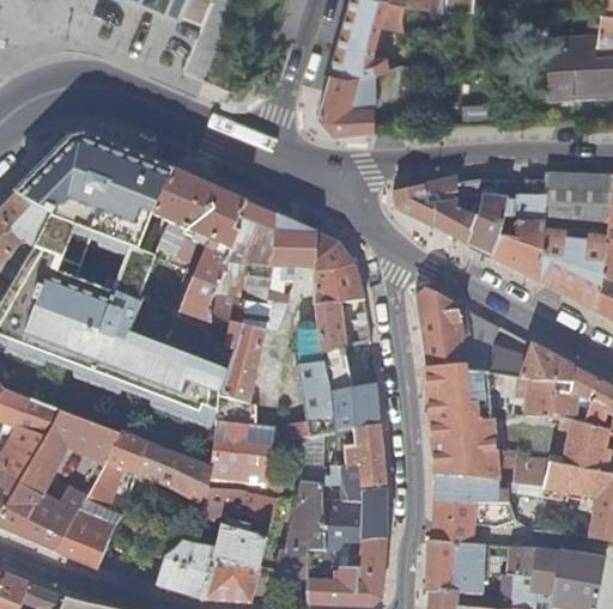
[(144,0),(144,1),(150,4),(151,1),(156,4),(162,6),(161,8),(167,11),(167,8),(177,13),(177,14),(183,18),(186,12),(184,11),(188,0),(144,0)]
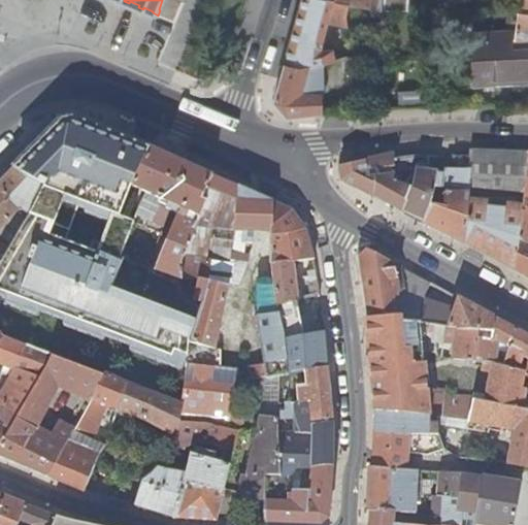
[(345,13),(348,5),(331,1),(331,0),(298,0),(283,61),(296,66),(314,63),(326,21),(349,26),(345,13)]
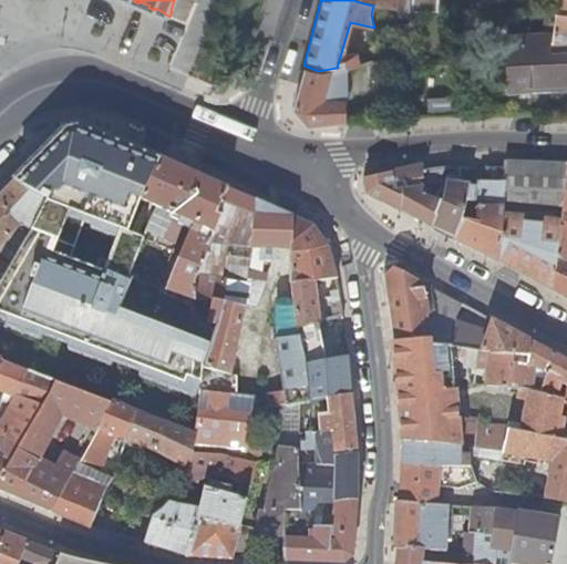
[(356,0),(356,1),(373,6),(410,12),(433,10),(434,1),(443,1),(443,0),(356,0)]
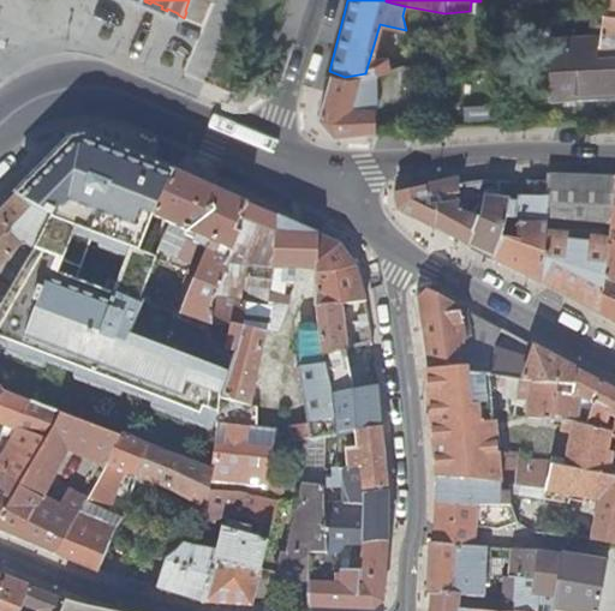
[(602,0),(602,3),(598,34),(597,52),(614,49),(614,0),(602,0)]
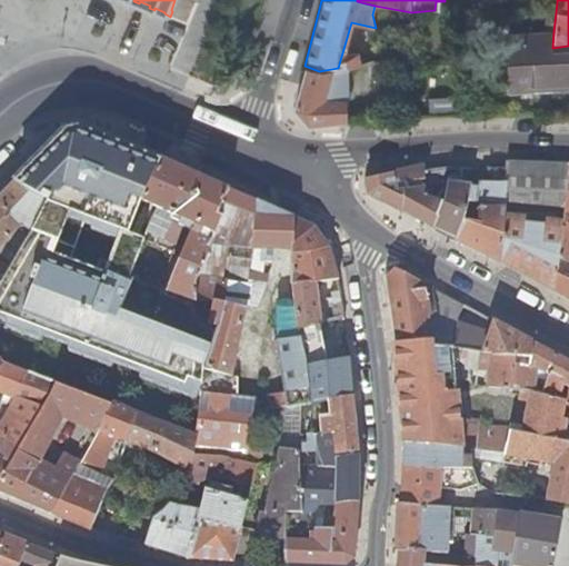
[(448,2),(445,1),(436,1),(435,10),(448,10),(448,2)]
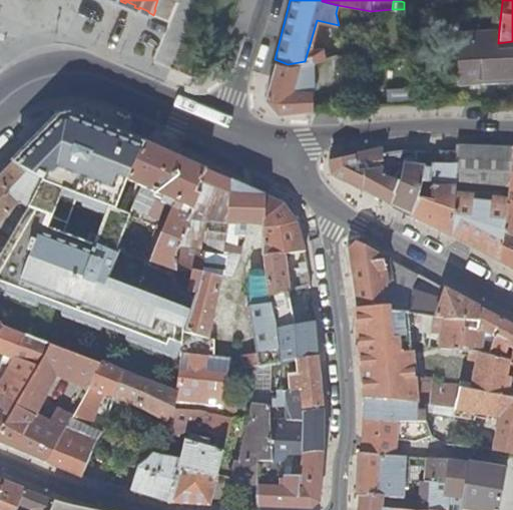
[(492,3),(490,29),(499,28),(502,2),(492,3)]
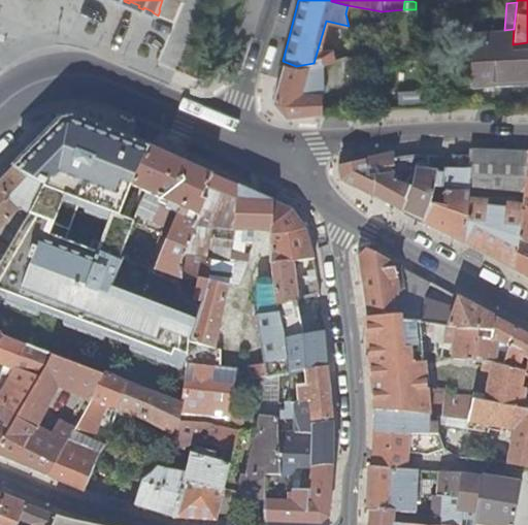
[(504,30),(471,33),(472,50),(513,46),(513,44),(514,29),(504,30)]
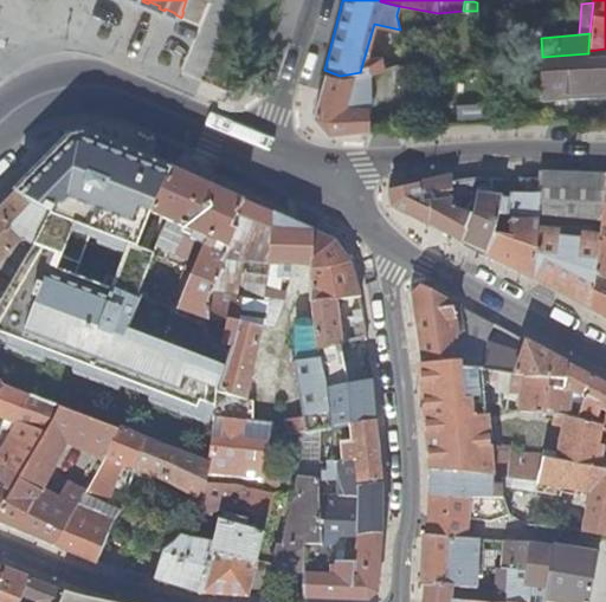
[(605,49),(588,51),(588,53),(542,57),(543,90),(599,86),(600,91),(605,90),(605,49)]
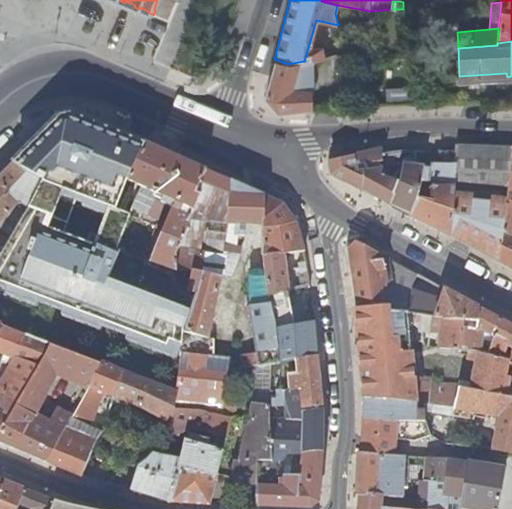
[(308,61),(304,61),(287,64),(274,59),(264,97),(277,113),(312,108),(308,61)]
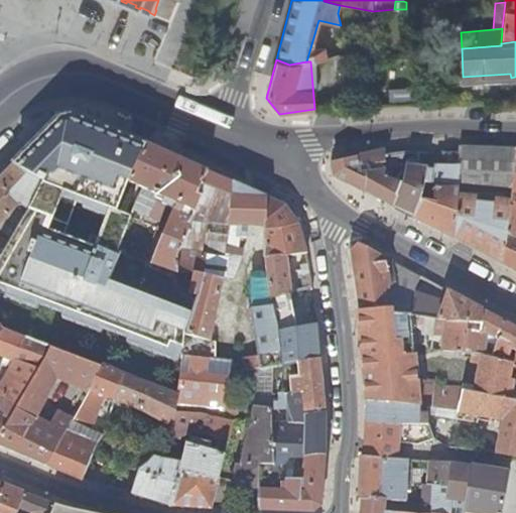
[(464,82),(511,78),(510,74),(463,77),(464,82)]
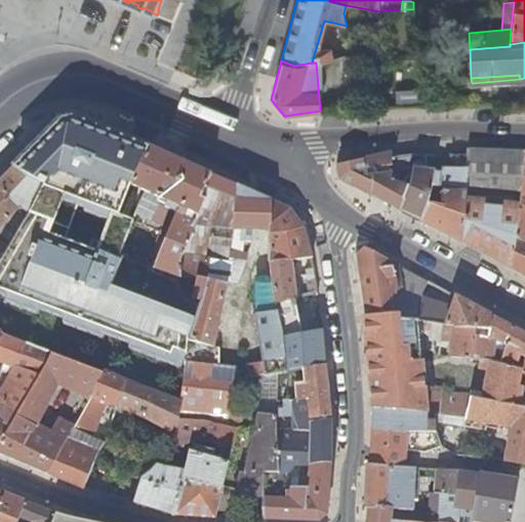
[(118,215),(131,184),(149,146),(73,116),(61,117),(10,167),(42,185),(5,247),(0,256),(0,285),(186,361),(189,338),(195,317),(179,311),(112,285),(124,254),(120,253),(123,244),(132,219),(118,215)]
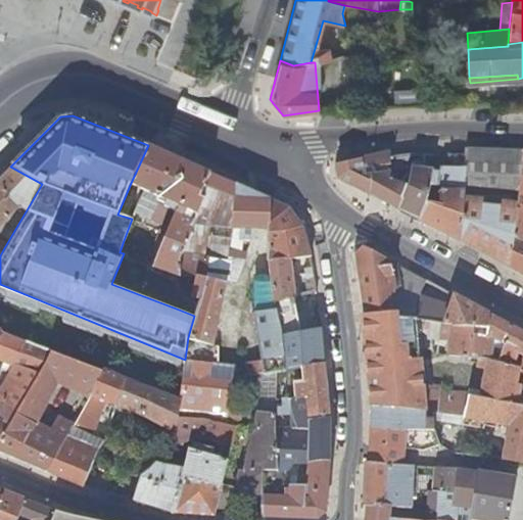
[(165,210),(168,205),(170,200),(181,204),(178,210),(155,265),(180,275),(180,253),(203,198),(199,196),(209,171),(148,145),(131,183),(165,198),(161,208),(165,210)]
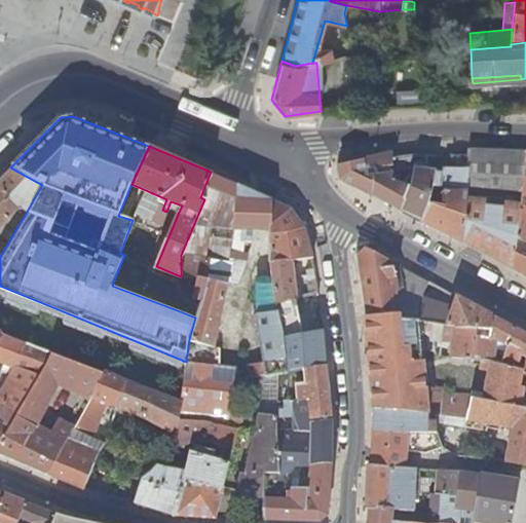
[(445,170),(426,167),(412,166),(412,170),(408,185),(406,184),(399,208),(420,219),(433,187),(464,191),(470,147),(447,148),(445,170)]
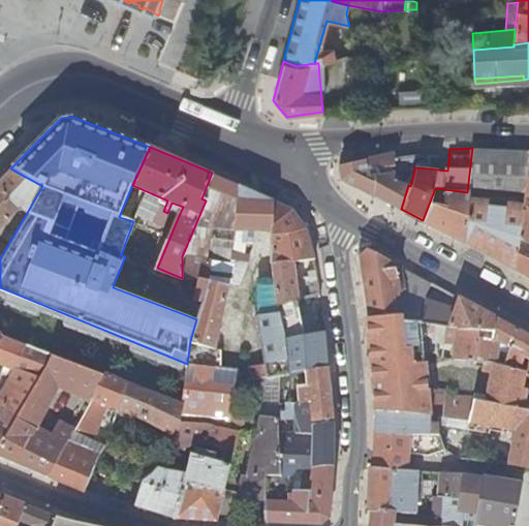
[(467,192),(463,241),(516,269),(519,241),(523,210),(528,155),(528,150),(472,148),(467,192)]
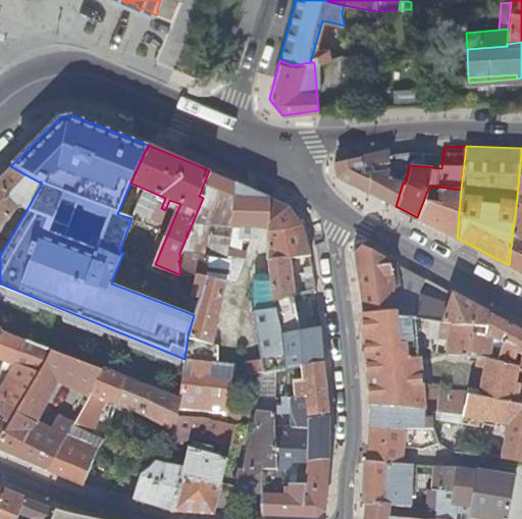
[(387,150),(335,161),(336,175),(396,206),(403,183),(405,184),(409,168),(409,165),(423,166),(422,151),(389,154),(389,151),(387,150)]
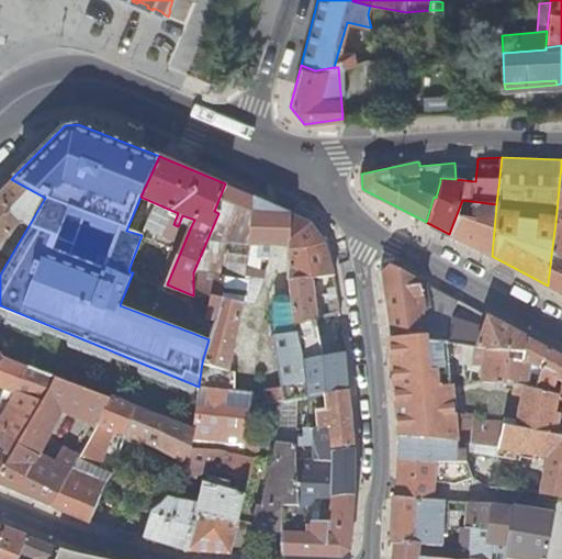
[(0,245),(7,252),(0,263),(6,265),(45,198),(11,179),(0,190),(0,245)]
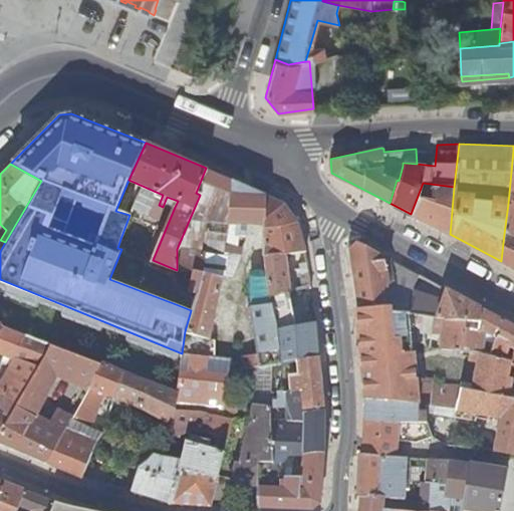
[(265,222),(264,194),(229,179),(206,168),(196,193),(200,195),(177,249),(177,270),(194,270),(190,288),(197,291),(191,310),(185,330),(185,331),(182,353),(177,392),(174,408),(201,409),(223,412),(226,391),(231,357),(212,356),(213,340),(196,338),(196,334),(209,337),(221,276),(220,275),(221,273),(232,276),(241,251),(242,246),(236,245),(239,233),(246,234),(248,221),(265,222)]
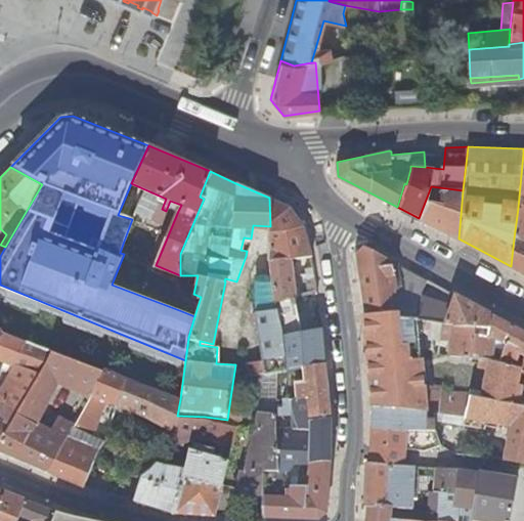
[(459,239),(463,190),(431,186),(419,218),(459,239)]
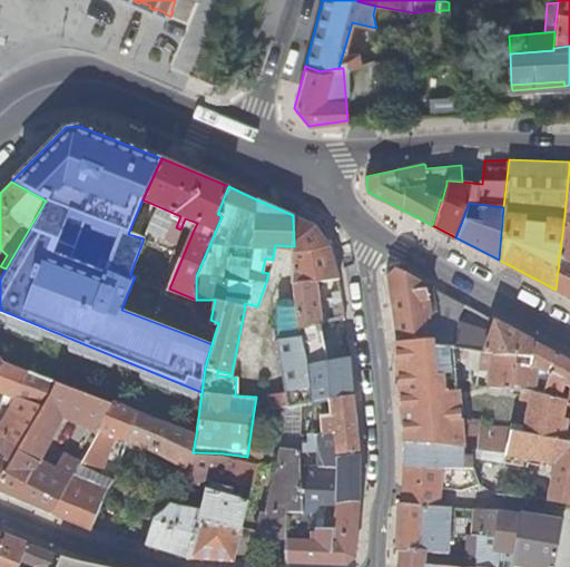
[(294,246),(295,291),(295,300),(298,325),(308,323),(321,321),(317,297),(340,294),(337,277),(327,243),(314,225),(293,215),(294,246)]
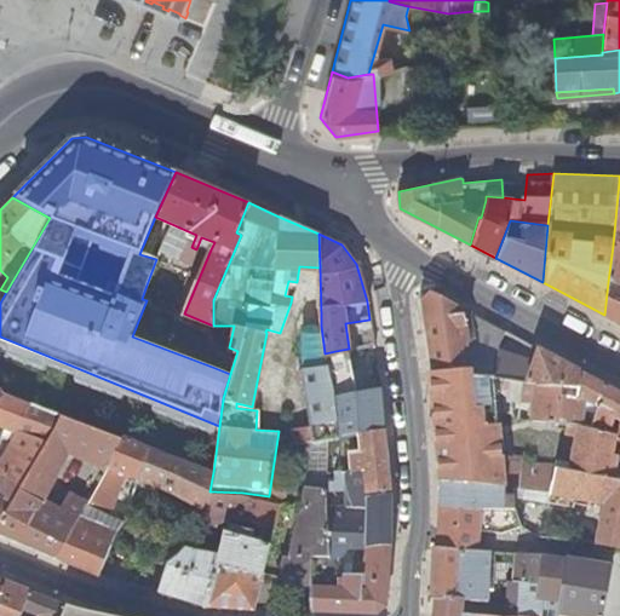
[(201,237),(199,243),(211,249),(214,242),(201,237)]
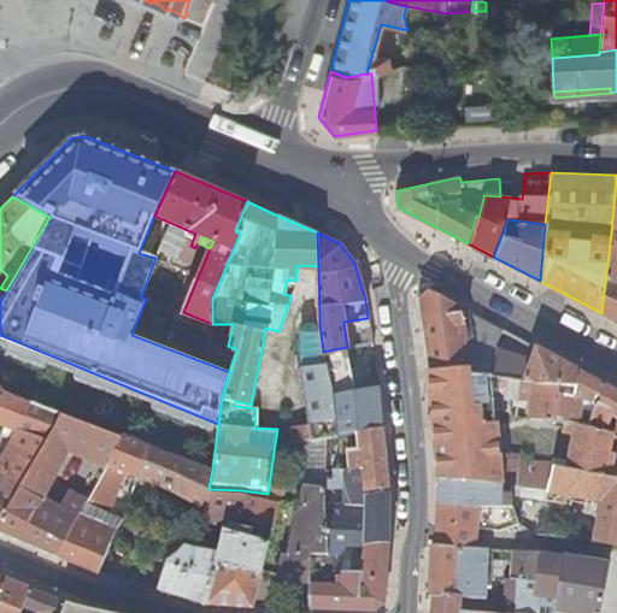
[(187,266),(195,248),(191,246),(188,245),(180,263),(187,266)]
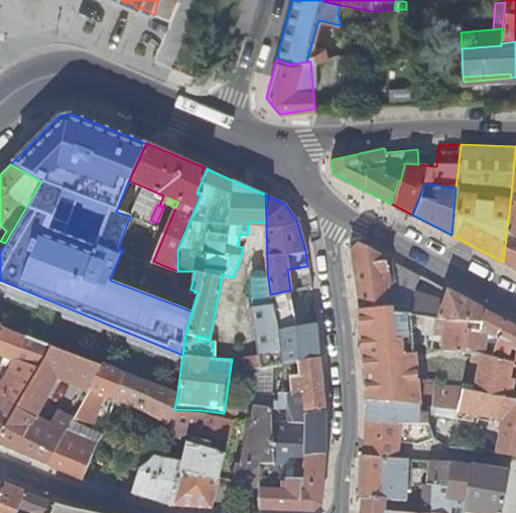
[(515,206),(510,205),(506,235),(515,237),(515,206)]
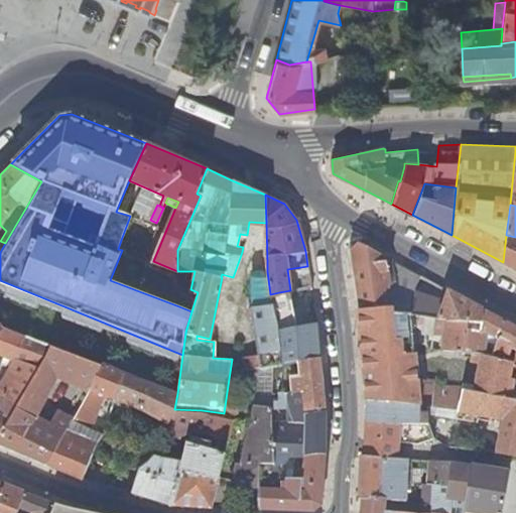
[(515,237),(506,235),(503,262),(515,268),(515,237)]
